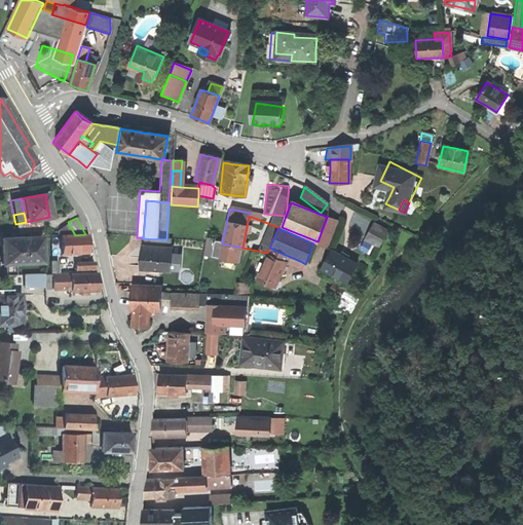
[(363,240),(377,248),(382,238),(368,231),(363,240)]
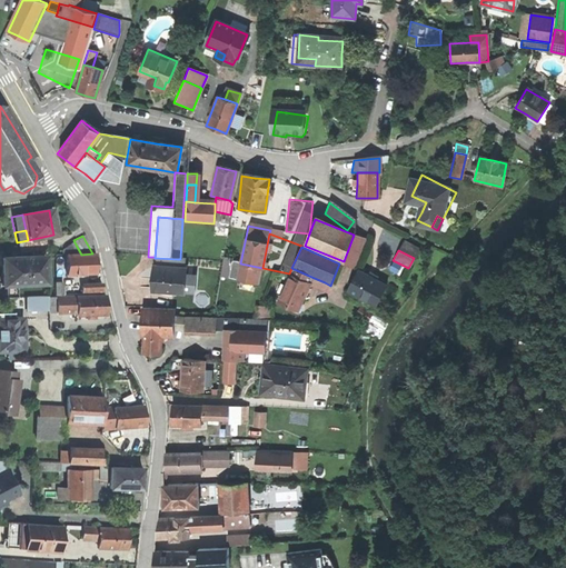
[(65,256),(65,276),(93,275),(92,265),(92,255),(65,256)]
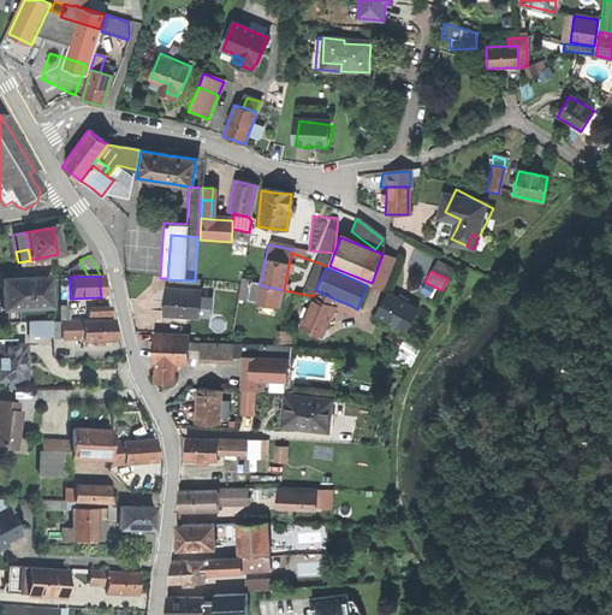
[(1,311),(48,308),(46,278),(0,281),(0,295),(1,311)]
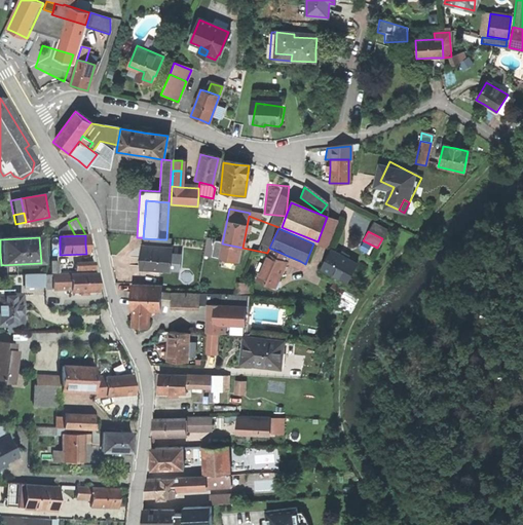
[(143,237),(142,248),(162,249),(163,239),(143,238),(143,237)]
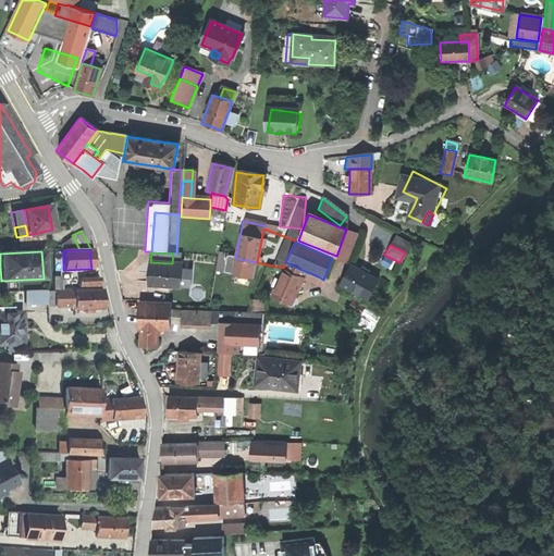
[(396,270),(399,262),(384,255),(381,262),(396,270)]
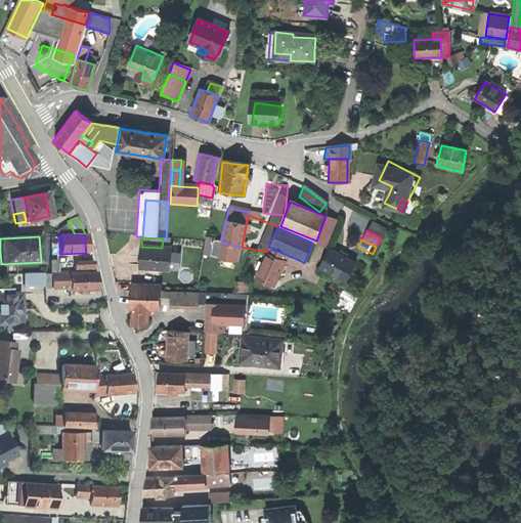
[(239,260),(242,247),(226,244),(223,257),(239,260)]
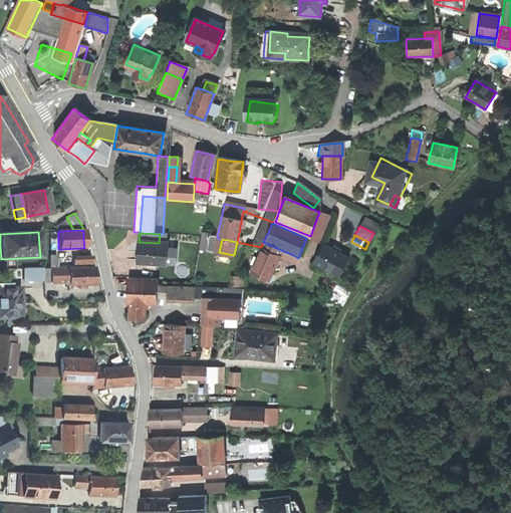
[(154,264),(164,265),(165,249),(166,243),(159,243),(139,242),(138,251),(138,263),(145,263),(154,264)]
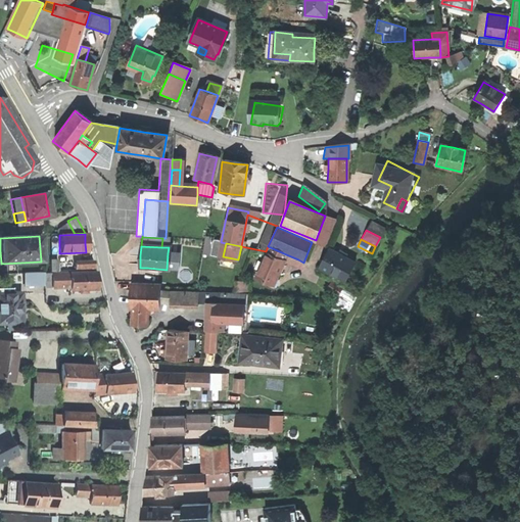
[(282,262),(286,254),(268,246),(266,251),(254,278),(268,284),(268,286),(271,287),(274,287),(275,286),(276,284),(276,281),(275,280),(282,262)]
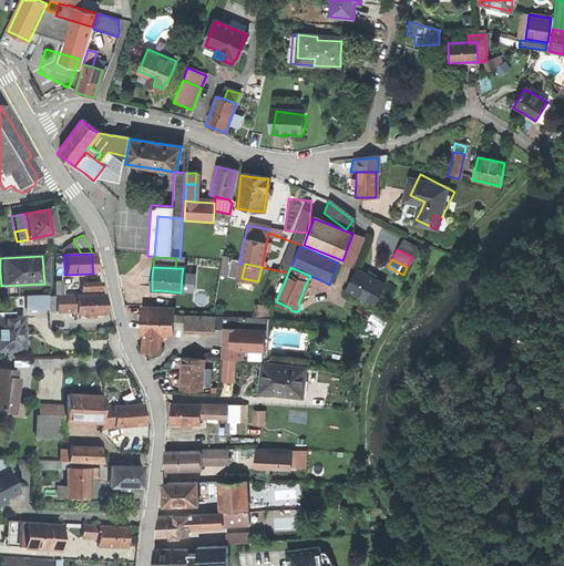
[(345,290),(373,305),(383,286),(370,279),(356,270),(345,290)]
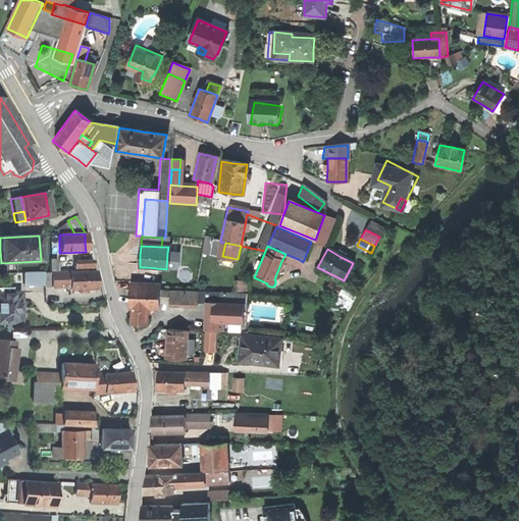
[(178,254),(167,253),(166,269),(177,270),(178,254)]
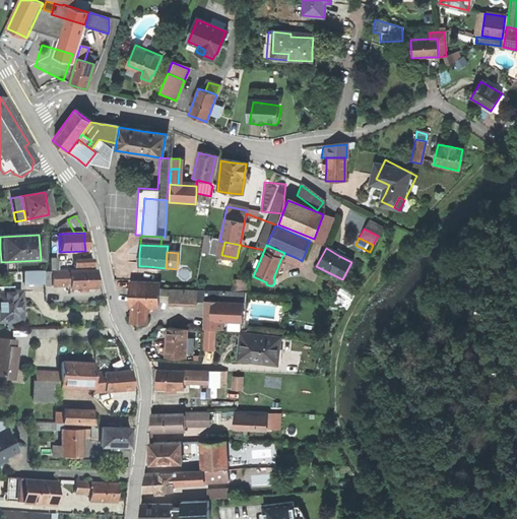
[(294,266),(297,258),(284,253),(280,260),(294,266)]
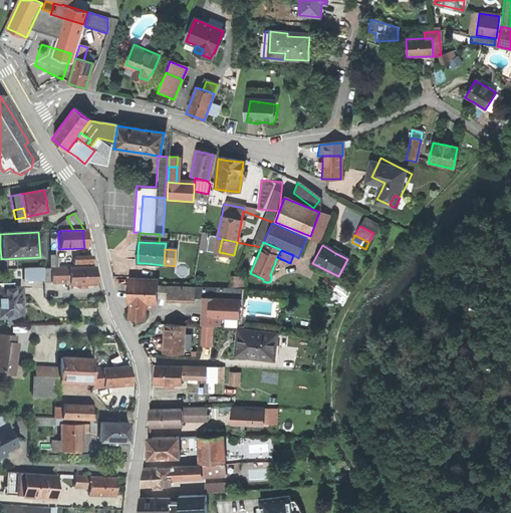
[(92,268),(65,269),(66,279),(66,286),(93,285),(92,276),(92,268)]
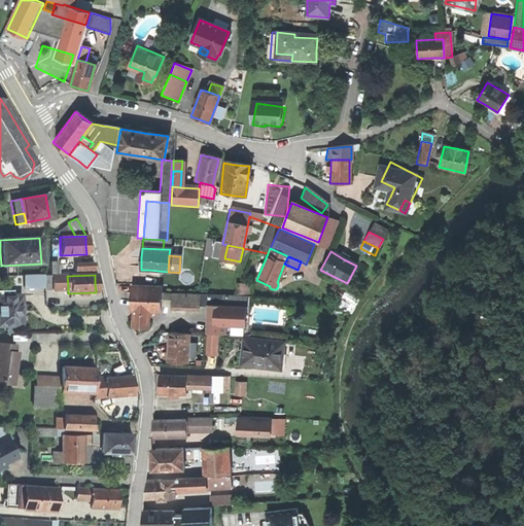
[(43,288),(43,287),(42,277),(42,276),(24,276),(24,288),(43,288)]
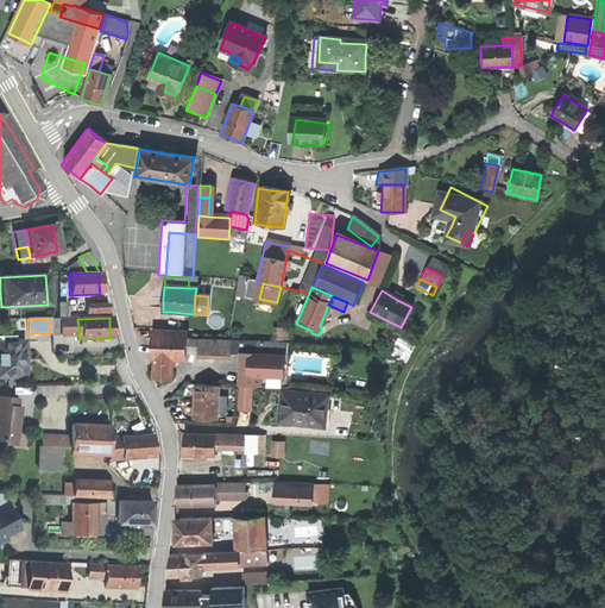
[(58,331),(79,331),(77,319),(57,319),(58,331)]
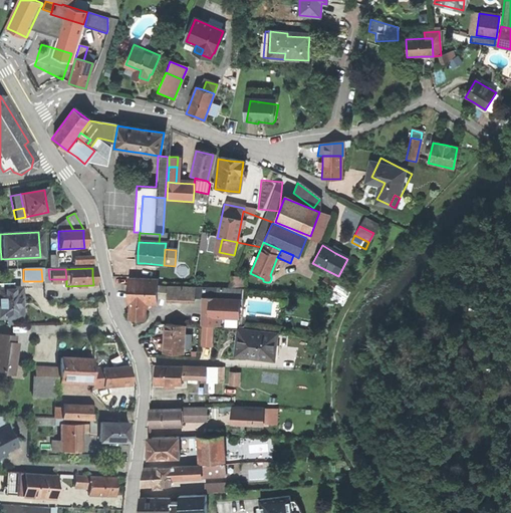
[(231,274),(229,285),(243,287),(244,277),(231,274)]
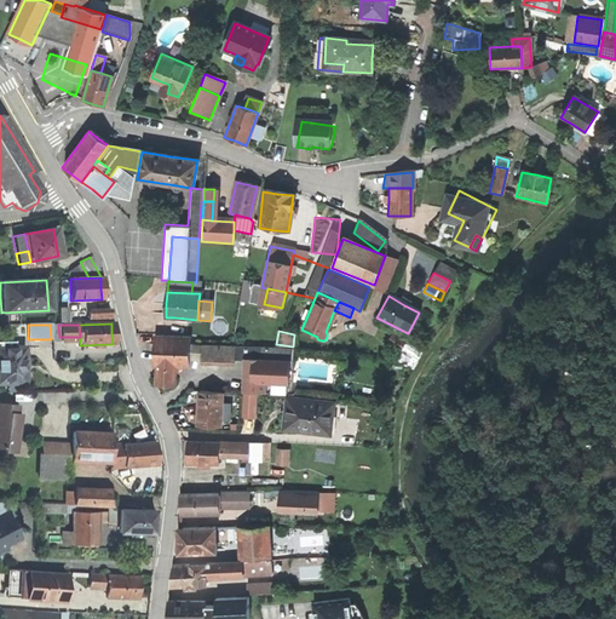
[(176,367),(189,367),(189,361),(189,345),(189,338),(154,337),(154,351),(154,367),(156,367),(176,367)]
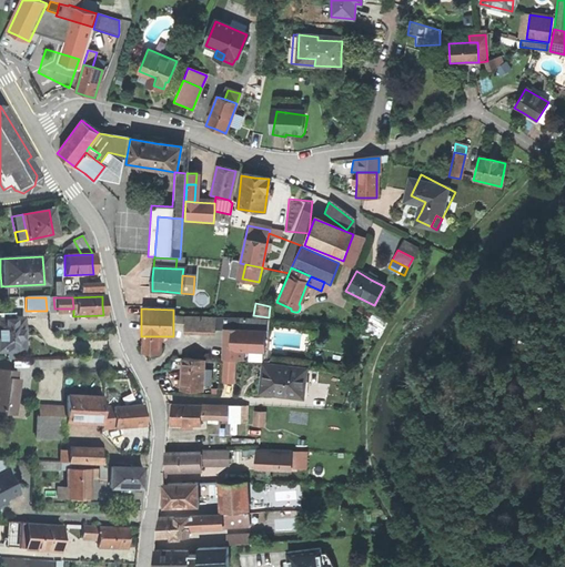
[(234,317),(252,319),(253,310),(235,309),(234,317)]
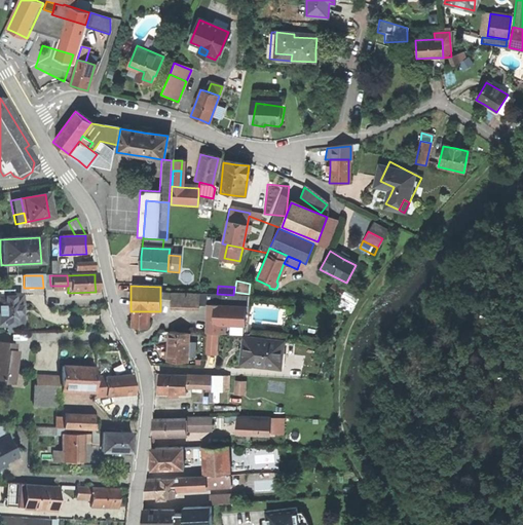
[(334,305),(349,312),(356,299),(340,292),(334,305)]
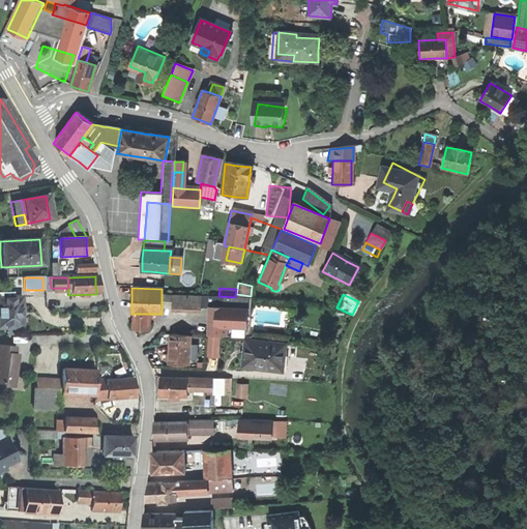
[(171,296),(162,295),(162,309),(171,309),(171,296)]
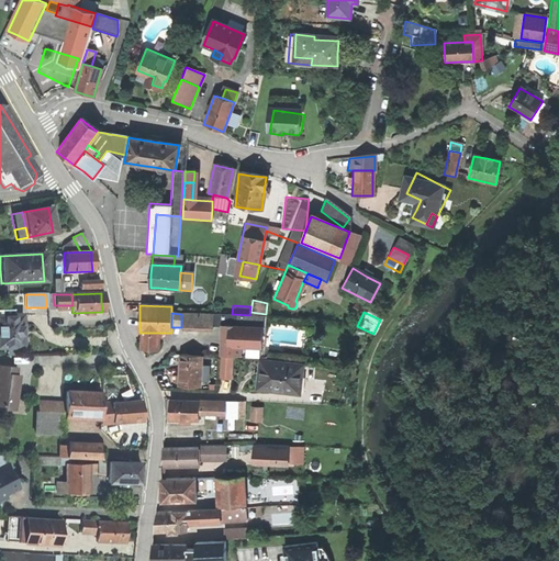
[(212,315),(181,314),(181,327),(202,327),(202,328),(211,329),(211,327),(212,328),(212,326),(212,315)]
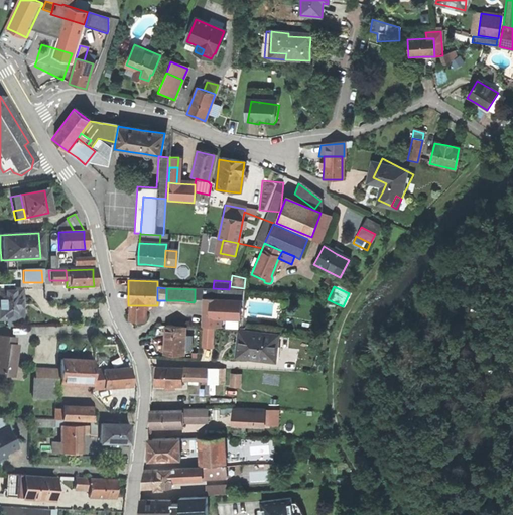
[(0,319),(16,319),(16,309),(16,300),(19,300),(19,289),(0,289),(0,319)]
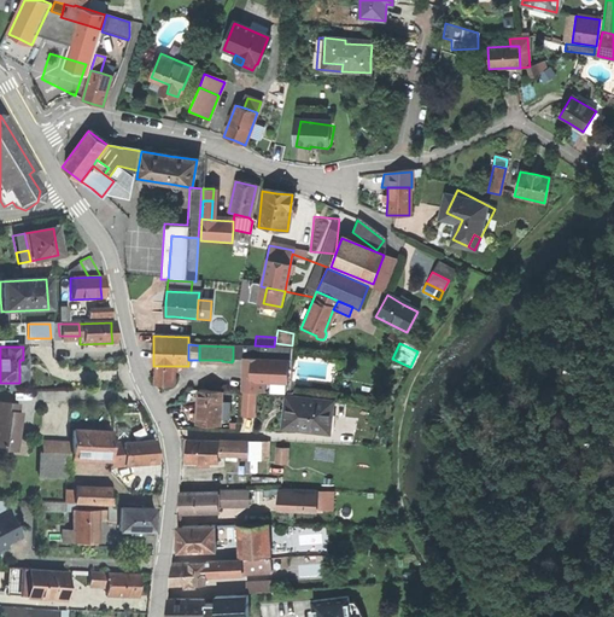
[(257,347),(233,347),(233,359),(245,359),(257,359),(257,347)]
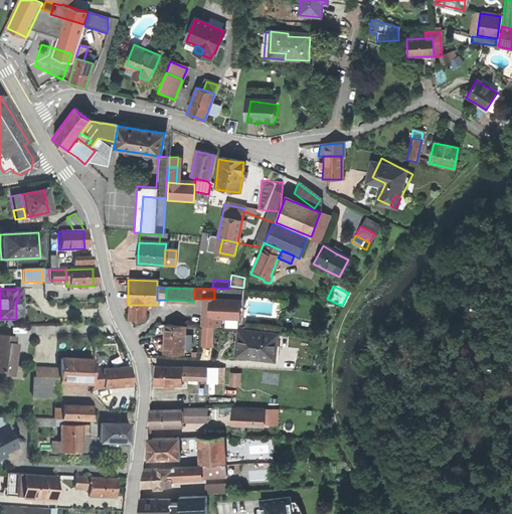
[(242,290),(214,289),(214,299),(220,300),(219,318),(231,318),(231,315),(231,300),(241,300),(242,300),(242,290)]
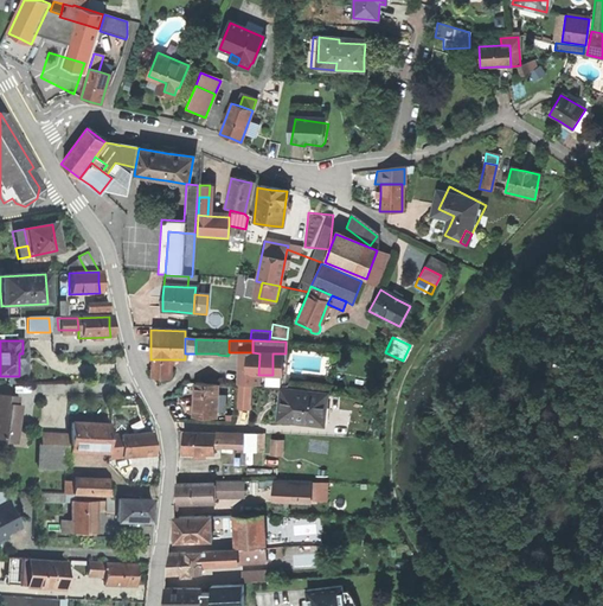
[(258,386),(258,375),(260,353),(252,352),(241,352),(239,386),(258,386)]
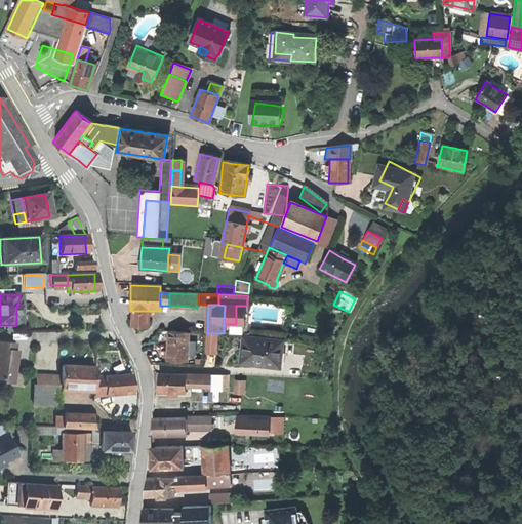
[(245,321),(246,306),(236,306),(236,321),(245,321)]
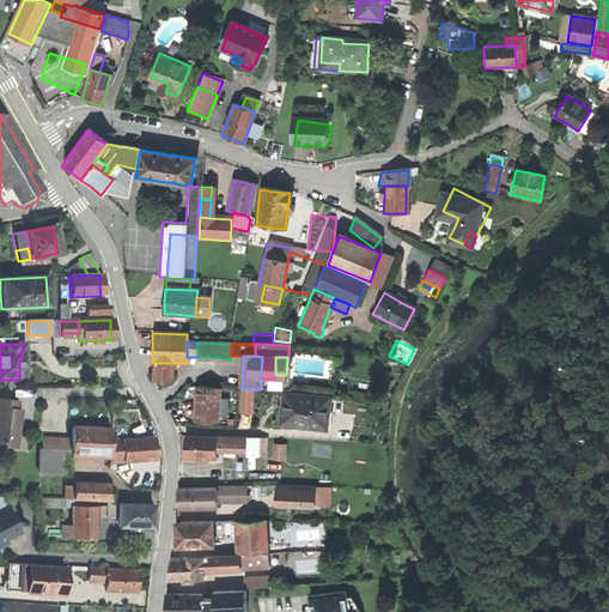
[(174,380),(174,363),(154,363),(154,380),(174,380)]
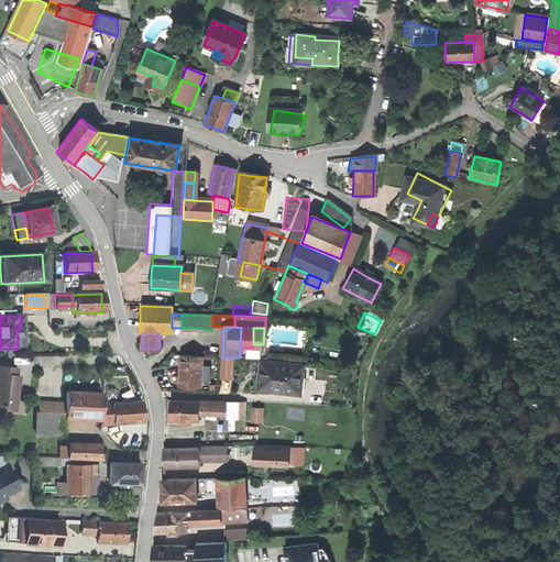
[(178,385),(199,386),(199,382),(200,367),(200,356),(180,355),(179,370),(178,385)]
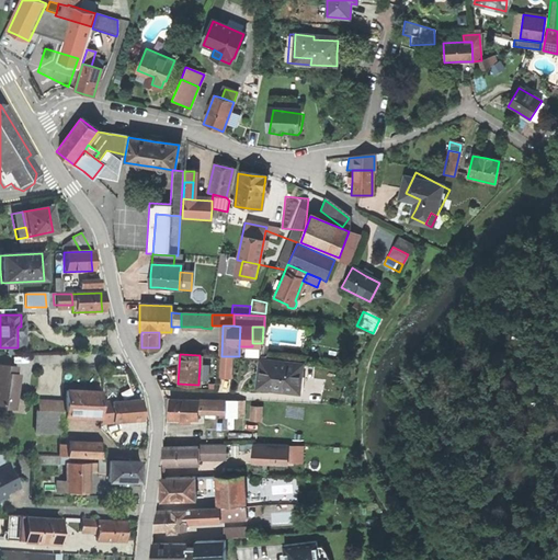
[(258,375),(257,389),(297,393),(297,392),(293,391),(295,376),(299,377),(300,366),(260,362),(258,375)]
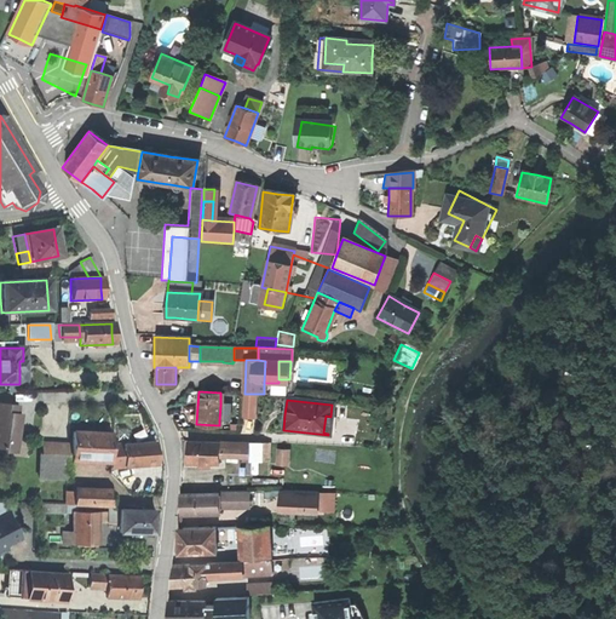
[(0,452),(10,453),(12,433),(17,433),(17,425),(18,416),(15,416),(16,406),(0,403),(0,452)]
